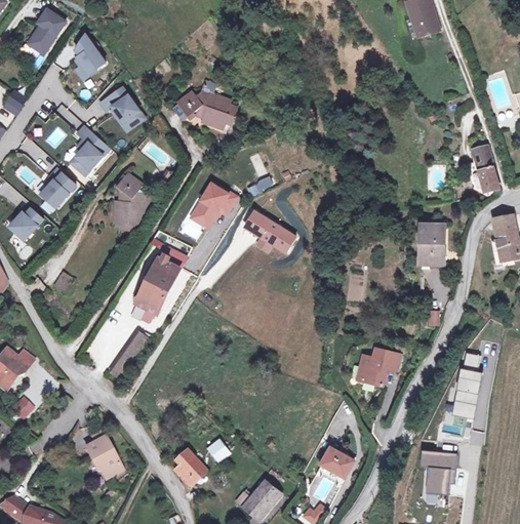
[(415,33),(436,26),(427,0),(405,0),(415,33)]
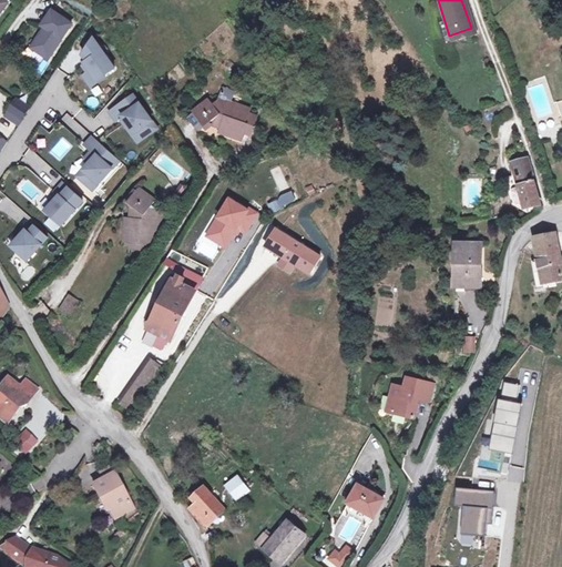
[(40,23),(43,26),(30,47),(47,57),(70,20),(52,10),(49,8),(40,23)]
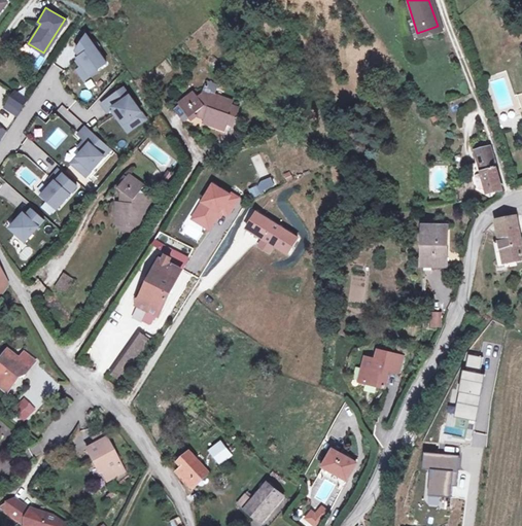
[(105,61),(84,32),(75,48),(79,55),(77,56),(82,64),(89,72),(105,61)]
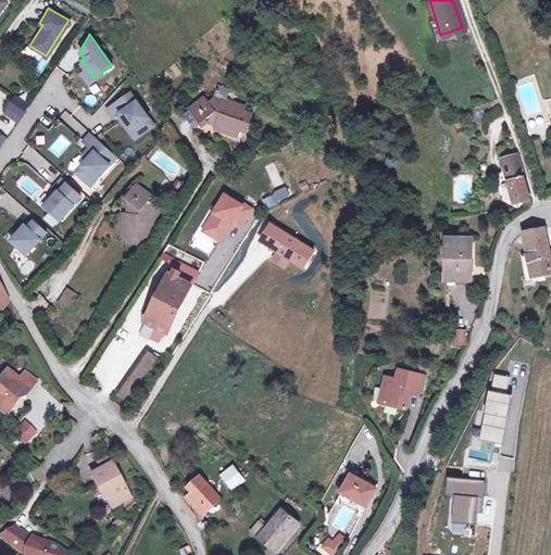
[(94,76),(87,67),(80,72),(87,82),(94,76)]
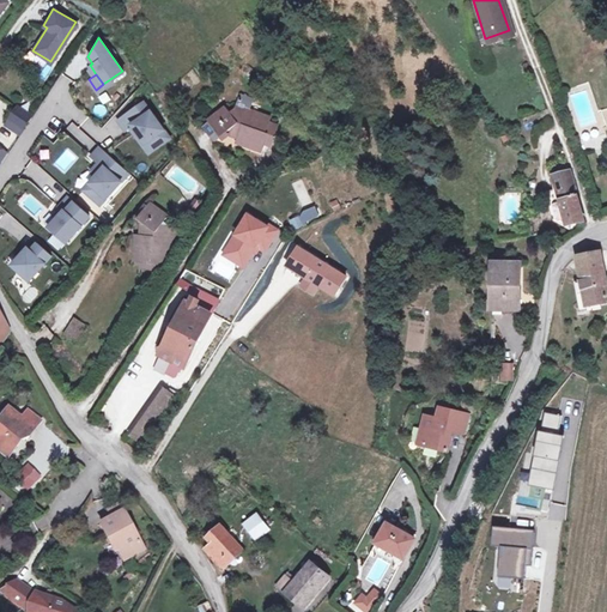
[(250,95),(240,91),(235,104),(230,109),(225,103),(214,113),(219,117),(211,123),(207,119),(201,125),(213,140),(226,128),(229,131),(234,127),(237,129),(235,139),(252,145),(253,141),(261,145),(263,139),(265,134),(271,135),(275,121),(267,117),(267,111),(248,104),(250,95)]
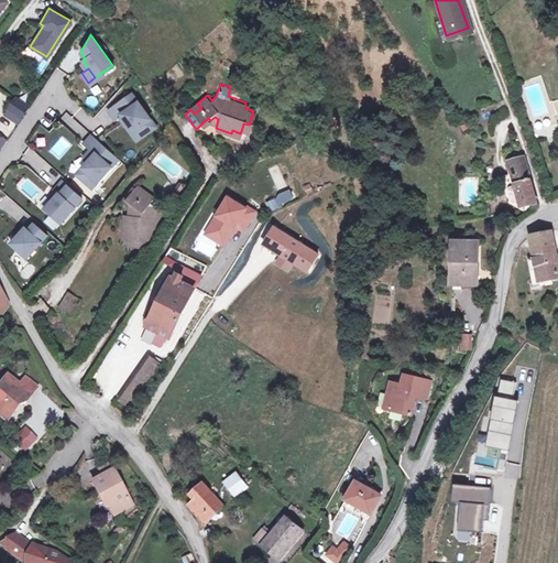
[(115,118),(121,112),(133,129),(140,125),(144,132),(155,125),(150,117),(138,100),(131,91),(108,109),(115,118)]
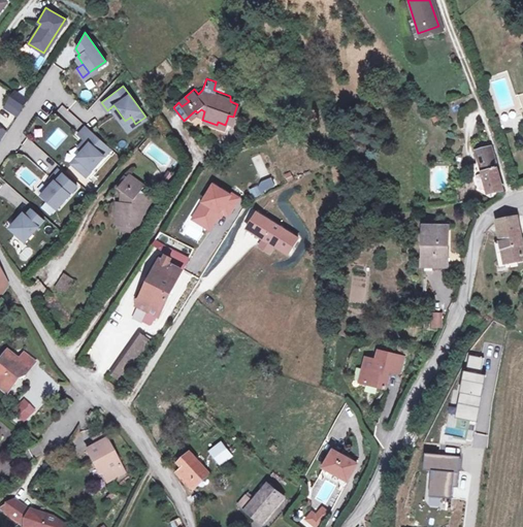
[(6,101),(20,110),(27,99),(13,91),(6,101)]
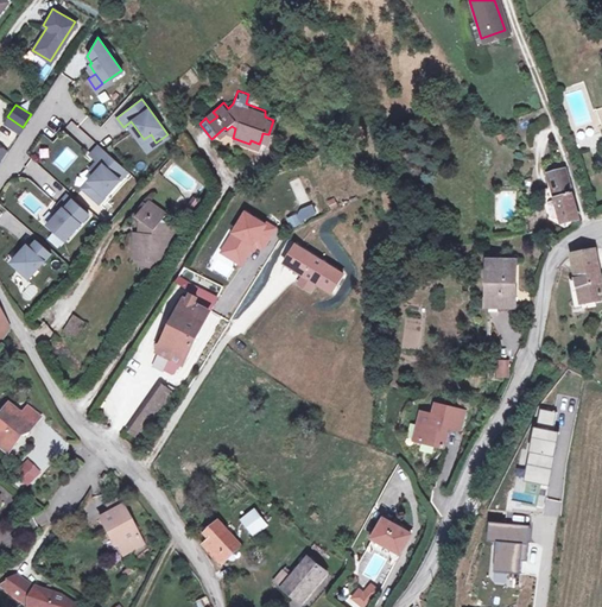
[(206,118),(209,122),(217,117),(213,112),(206,118)]
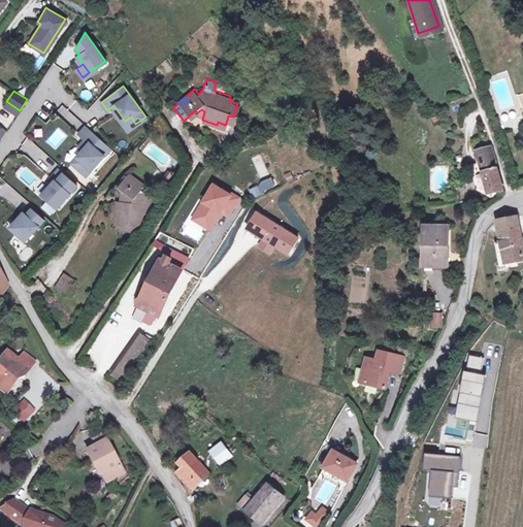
[(3,106),(17,116),(20,110),(6,101),(3,106)]
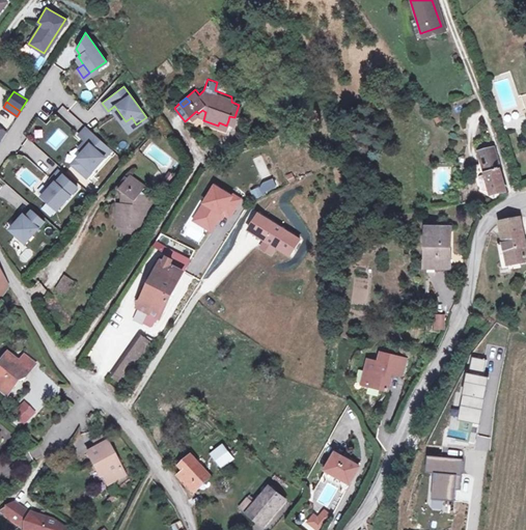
[(136,124),(132,117),(126,121),(123,123),(129,131),(136,124)]
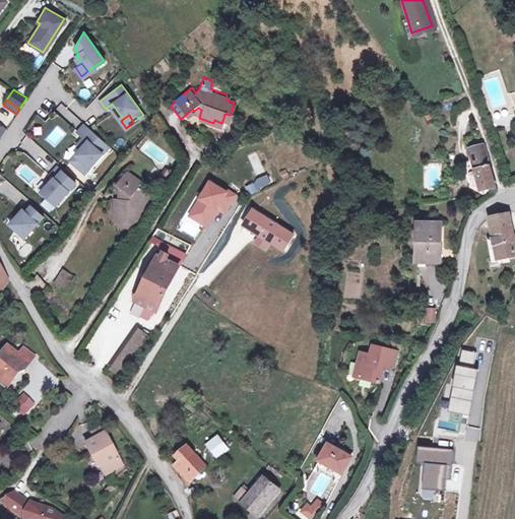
[(84,172),(109,145),(83,123),(76,131),(84,137),(77,144),(81,147),(70,159),(84,172)]
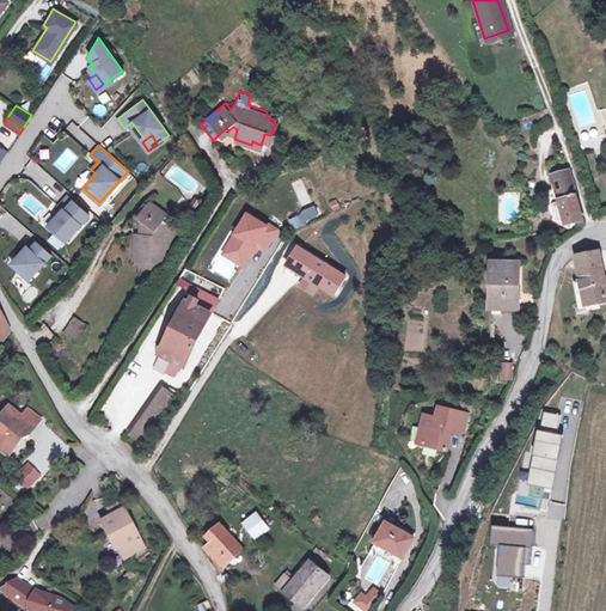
[(577,218),(563,164),(548,167),(561,221),(577,218)]
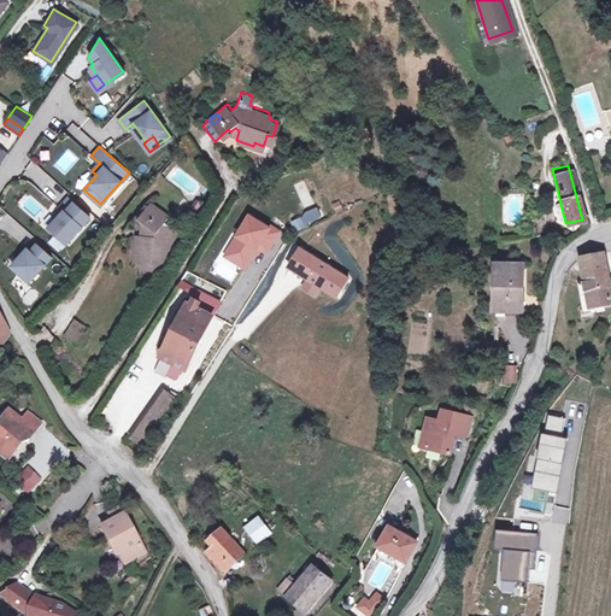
[(305,166),(294,169),(298,180),(307,176),(305,166)]
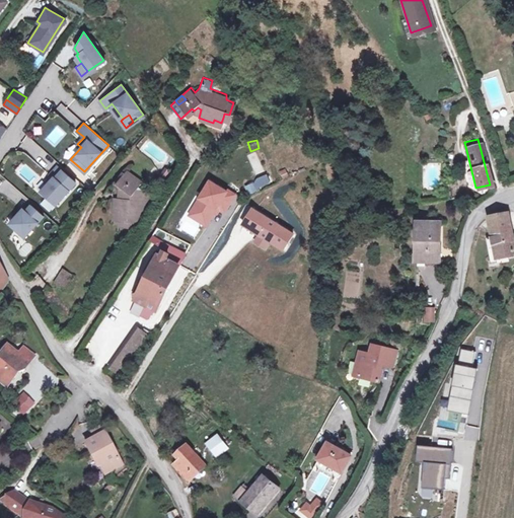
[(55,204),(74,181),(56,165),(48,173),(50,175),(45,181),(47,183),(40,191),(55,204)]
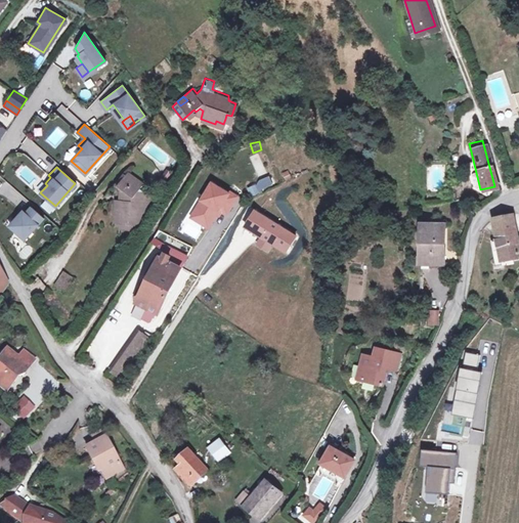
[(127,173),(125,177),(133,183),(135,179),(127,173)]
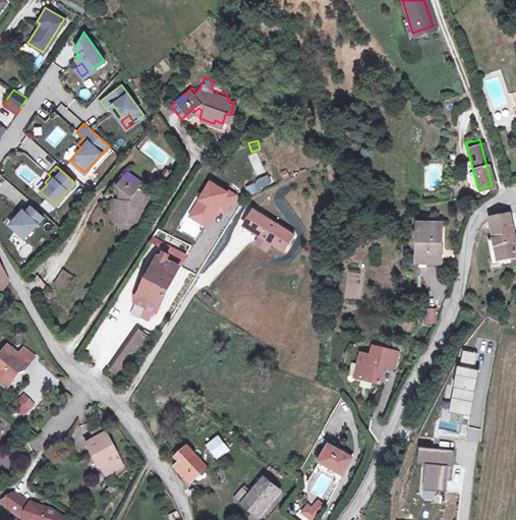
[(132,182),(124,176),(117,185),(122,189),(120,192),(124,195),(122,199),(114,199),(113,214),(116,215),(115,221),(120,222),(125,222),(124,227),(137,228),(138,221),(142,221),(146,201),(152,203),(154,192),(146,191),(139,187),(142,183),(134,178),(132,182)]
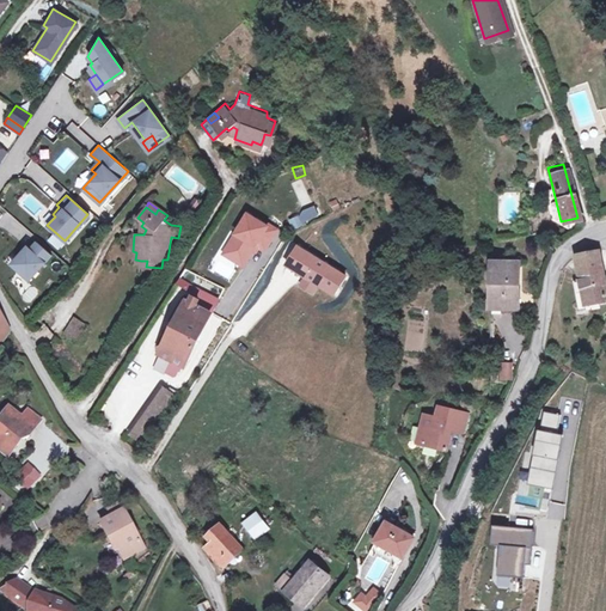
[(255,245),(263,250),(275,231),(267,226),(265,227),(246,215),(236,233),(226,248),(246,260),(255,245)]
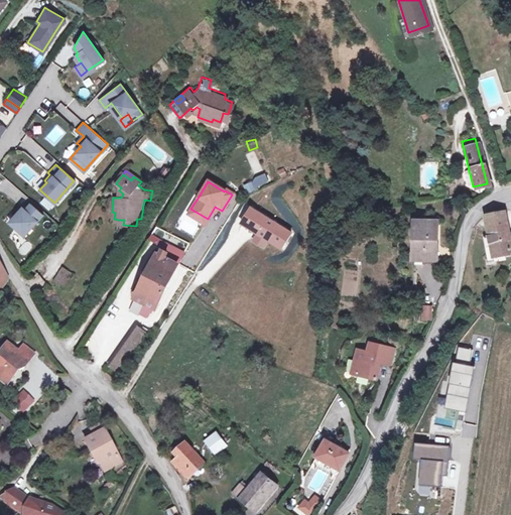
[(14,229),(22,236),(42,214),(30,204),(24,210),(22,208),(9,222),(15,228),(14,229)]
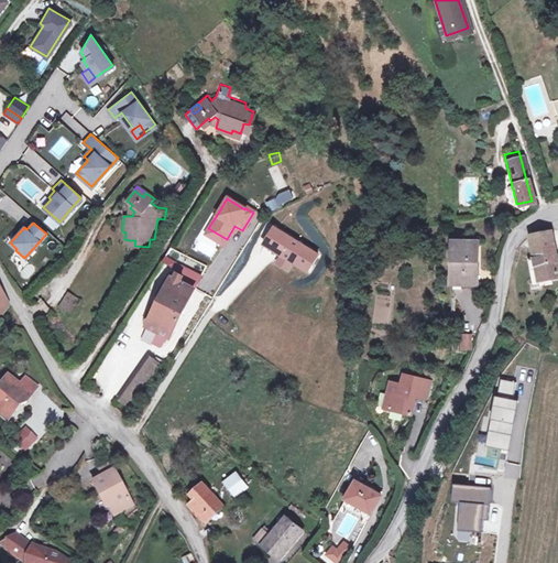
[(227,239),(208,228),(205,234),(222,245),(227,239)]
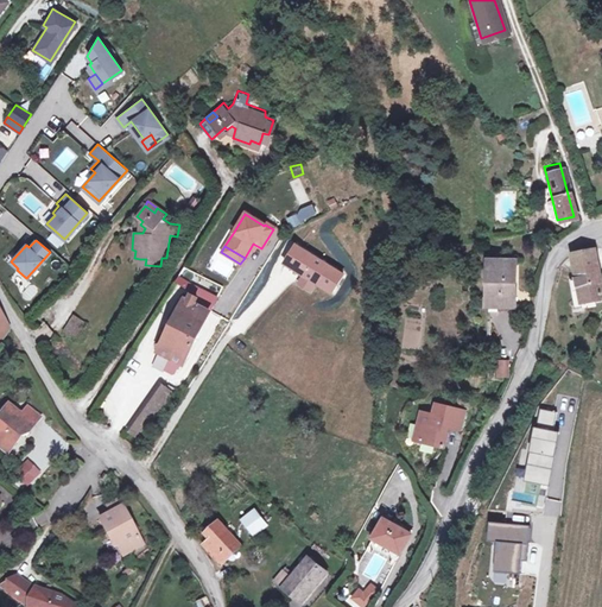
[(593,246),(570,250),(575,278),(578,299),(600,297),(601,289),(593,246)]
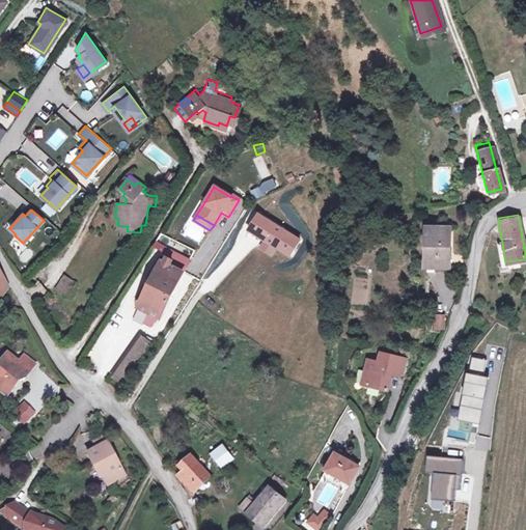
[(446,266),(447,224),(423,224),(421,266),(446,266)]
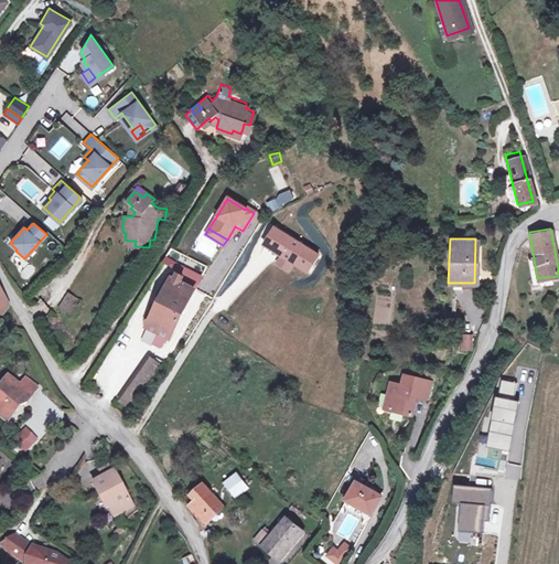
[(538,283),(537,278),(534,258),(527,259),(530,284),(538,283)]
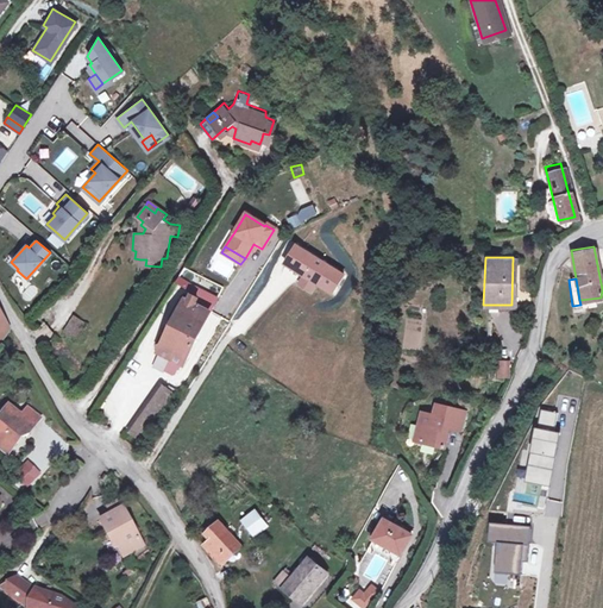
[(193,284),(186,299),(208,312),(215,296),(193,284)]
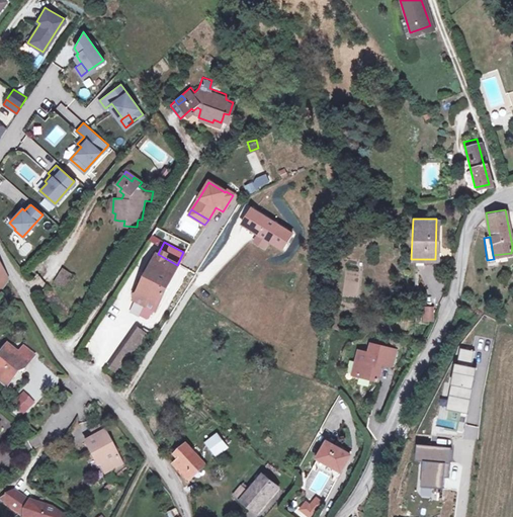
[(142,303),(136,313),(145,318),(146,318),(152,308),(154,310),(177,265),(158,254),(134,298),(142,303)]
